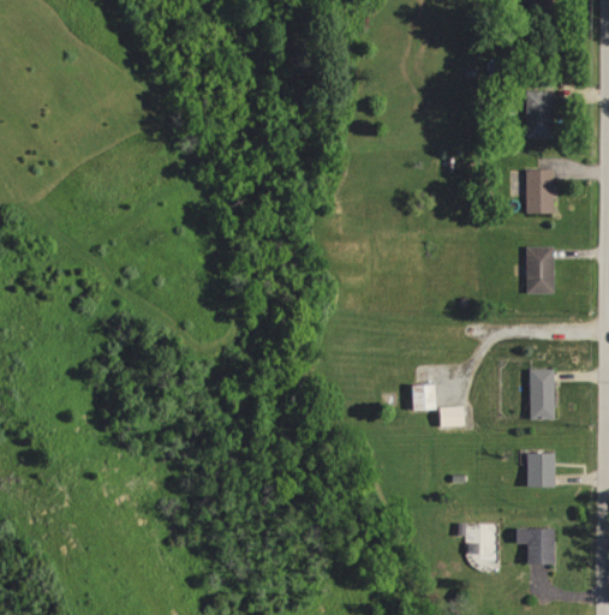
[(526,137),(553,138),(554,91),(527,91),(526,137)]
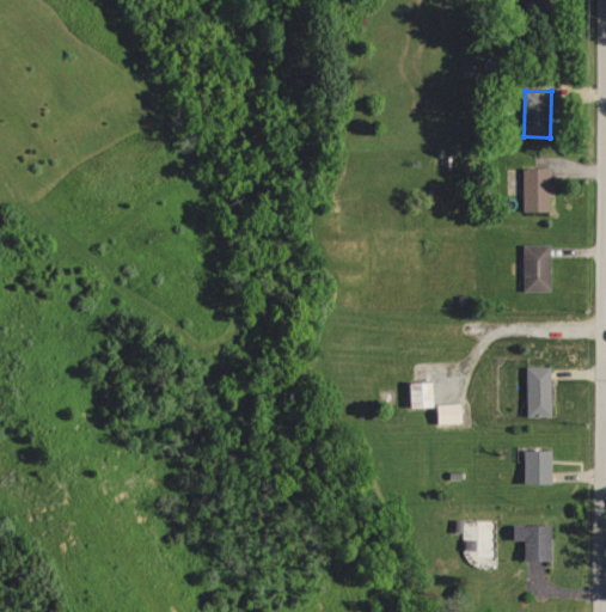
[(554,213),(554,169),(526,169),(526,212),(554,213)]
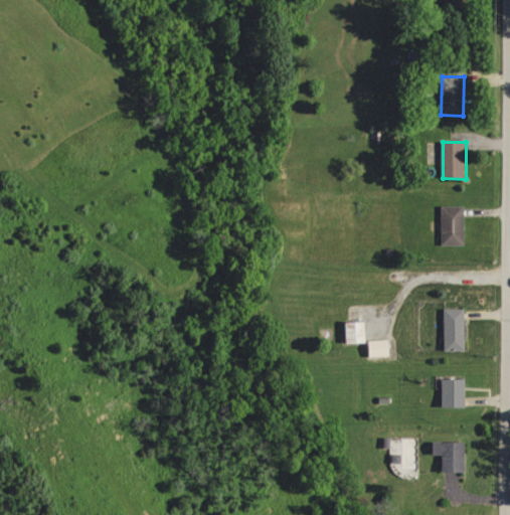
[(467,206),(443,206),(442,245),(466,246),(467,206)]
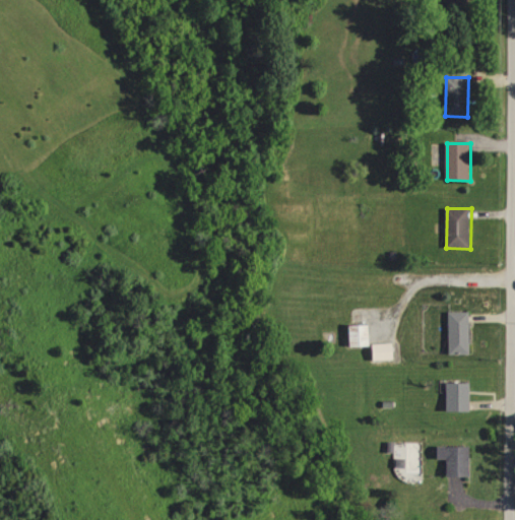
[(448,354),(469,354),(470,313),(449,312),(448,354)]
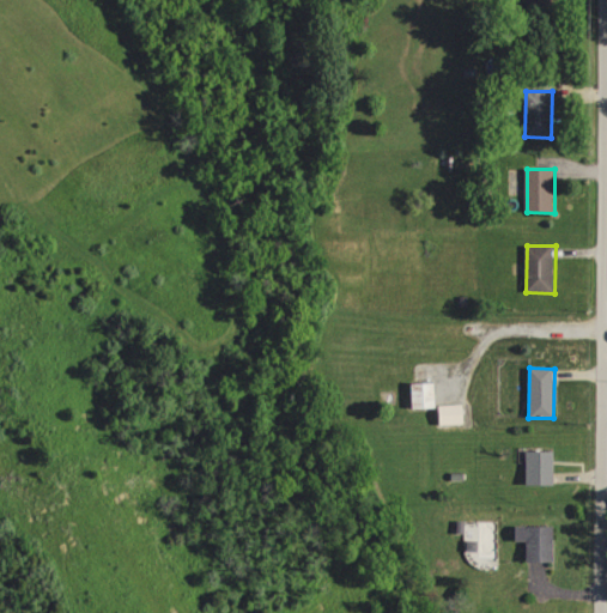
[(437,383),(410,384),(411,410),(437,408),(437,383)]
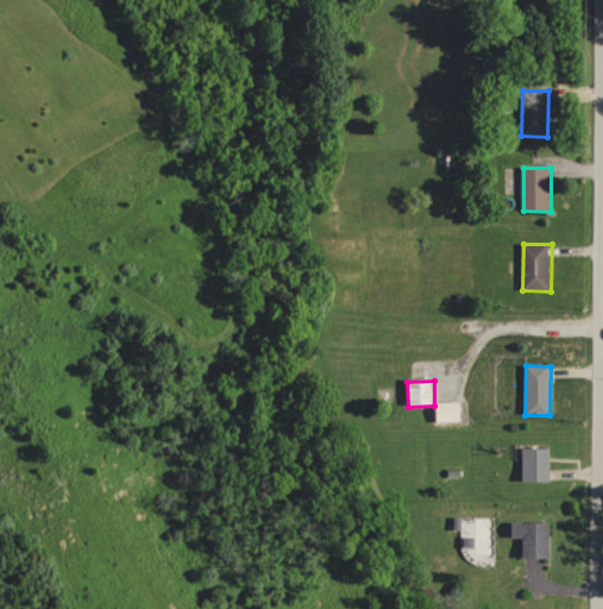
[(435,424),(465,422),(465,402),(435,403),(435,424)]
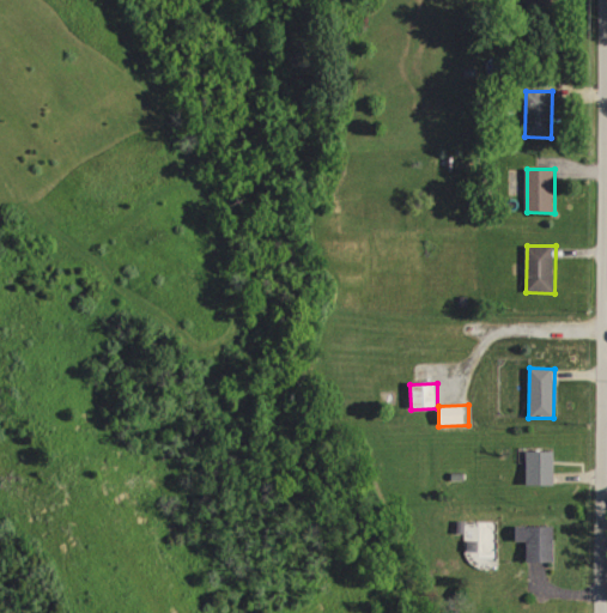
[(554,486),(556,451),(526,451),(524,485),(554,486)]
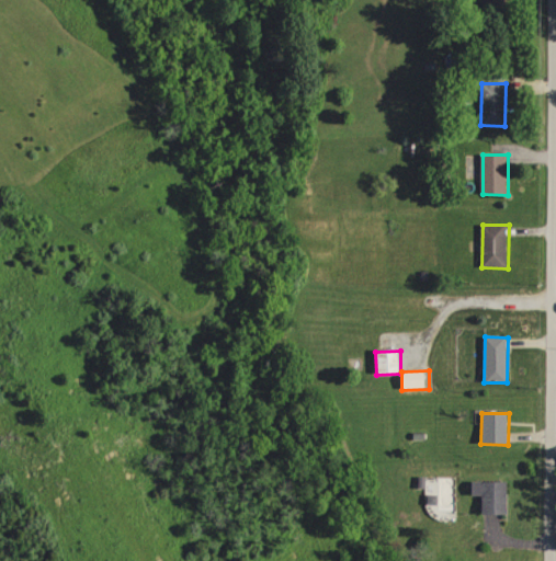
[(508,514),(508,482),(471,482),(471,496),(480,496),(480,514),(508,514)]
